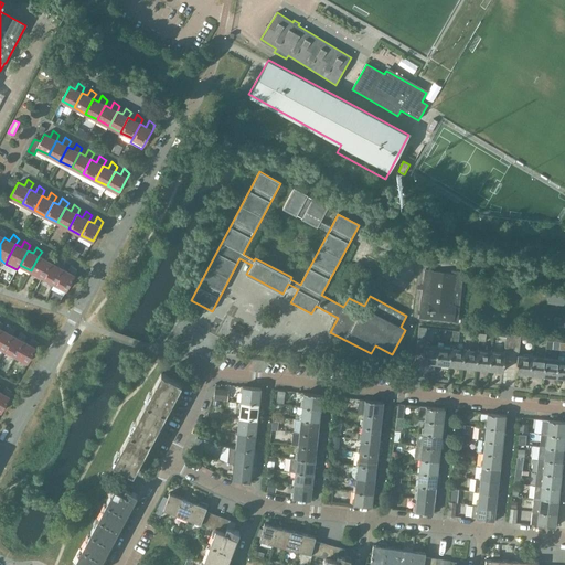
[(39,256),(31,270),(43,277),(51,263),(53,257),(48,253),(44,259),(39,256)]
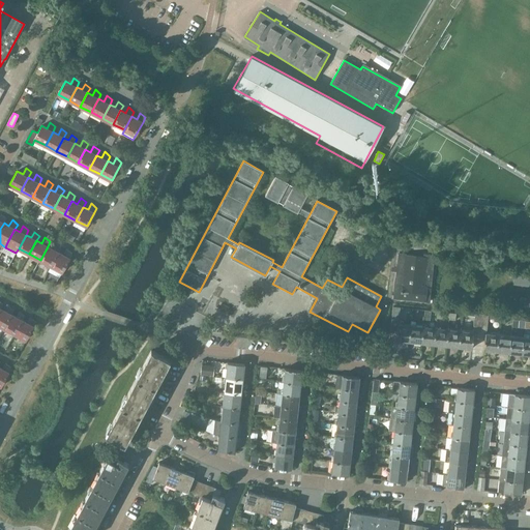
[(48,246),(40,260),(51,266),(58,253),(59,253),(61,247),(56,243),(53,249),(48,246)]
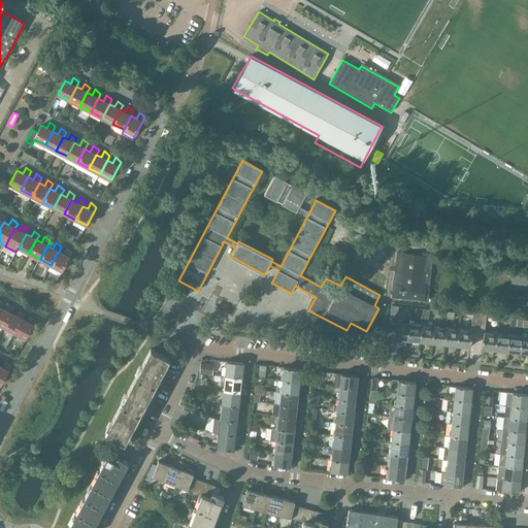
[(59,252),(58,252),(51,265),(62,271),(69,258),(69,257),(72,253),(67,249),(63,254),(59,252)]
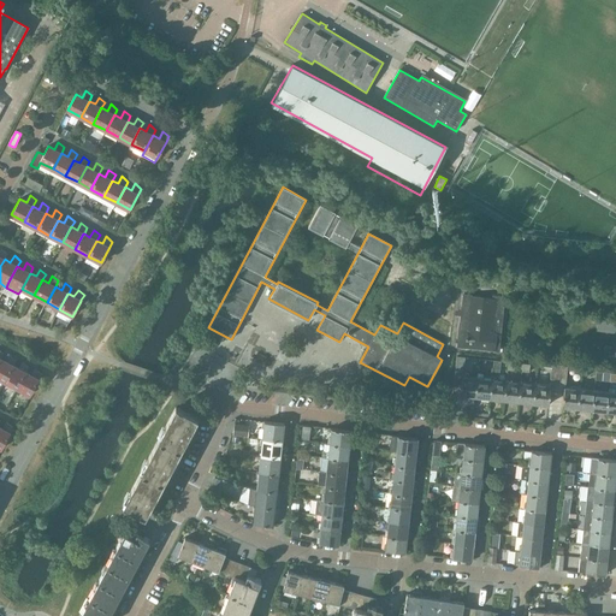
[(492,298),(462,295),(460,324),(458,324),(457,339),(456,347),(466,348),(495,350),(496,337),(501,338),(505,296),(492,295),(492,298)]
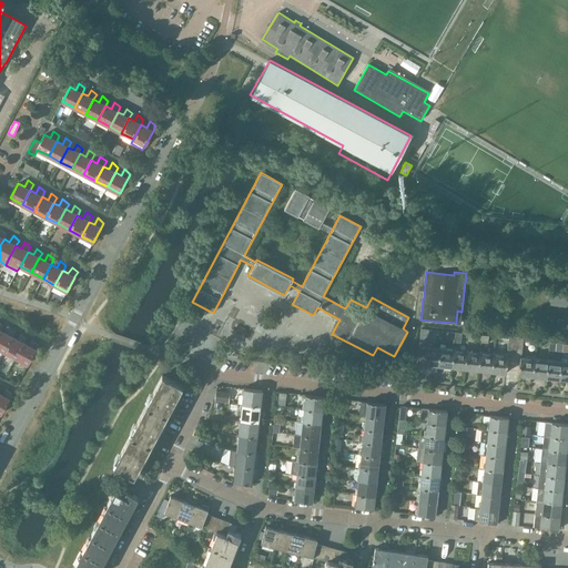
[(490,275),(489,284),(498,285),(499,276),(490,275)]
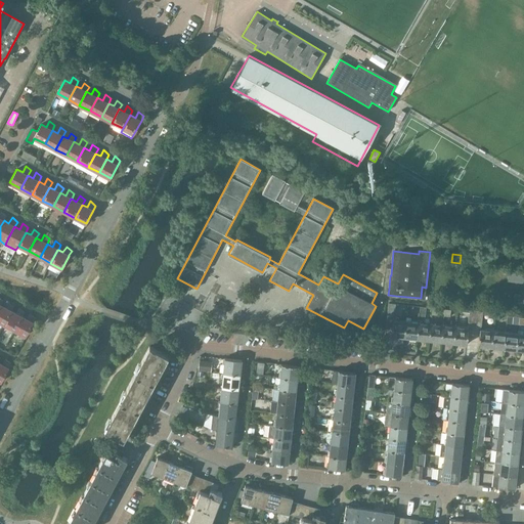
[(523,275),(511,274),(510,282),(523,284),(523,275)]
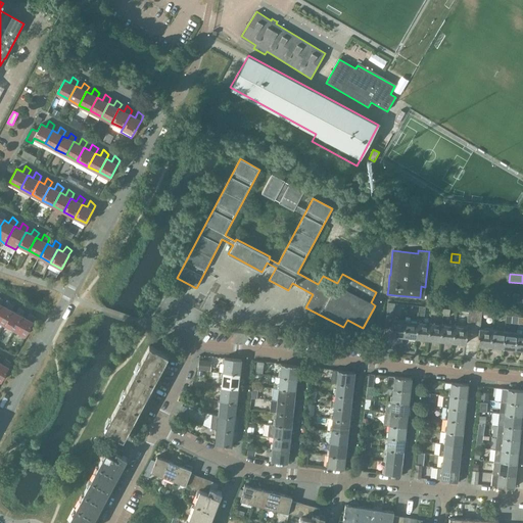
[(0,304),(0,321),(4,324),(11,311),(13,305),(8,301),(5,307),(0,304)]
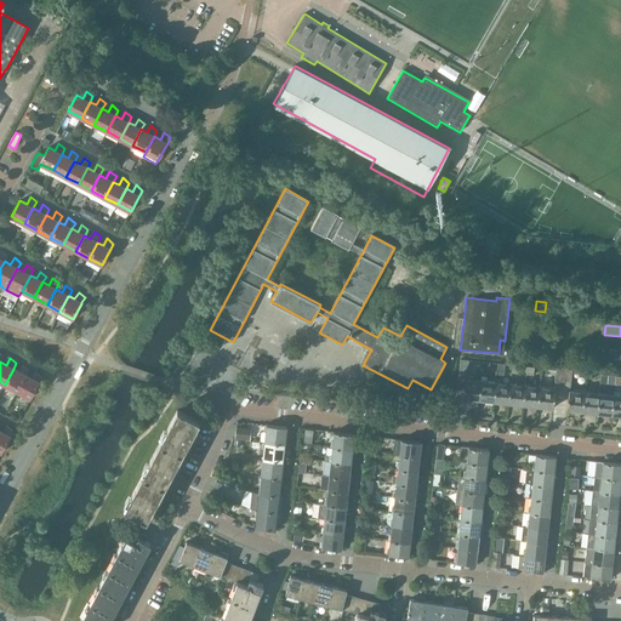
[(459,375),(467,376),(468,360),(461,359),(459,375)]
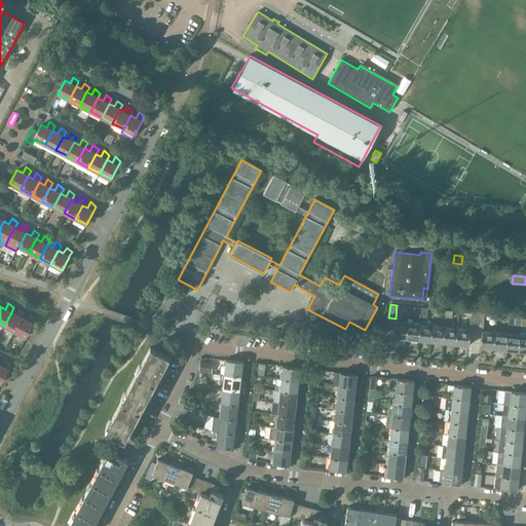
[(11,312),(4,326),(14,331),(22,317),(22,318),(25,313),(20,309),(16,314),(11,312)]
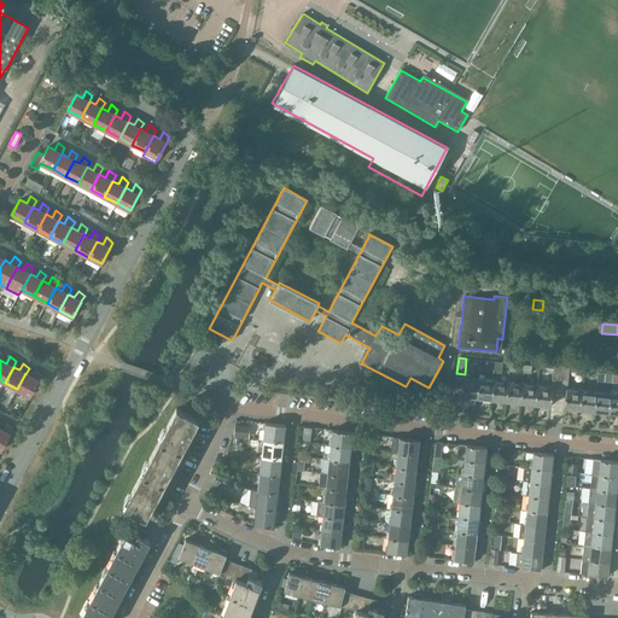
[(42,375),(35,369),(31,377),(25,374),(25,373),(17,389),(30,396),(39,380),(42,375)]
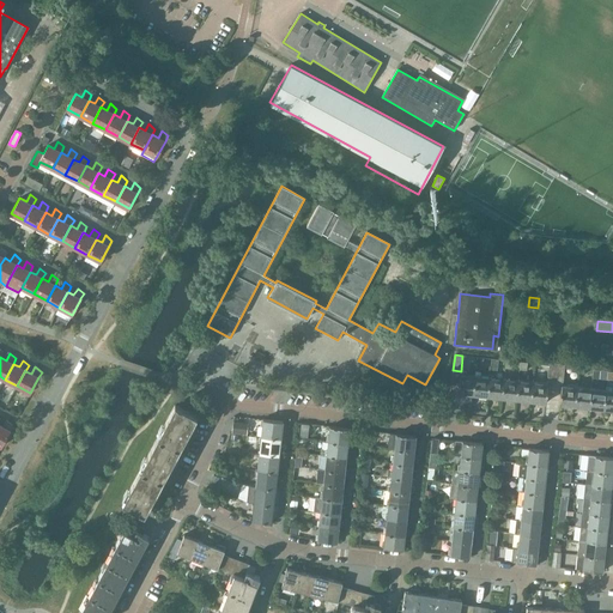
[(457,393),(473,395),(475,376),(460,374),(457,393)]
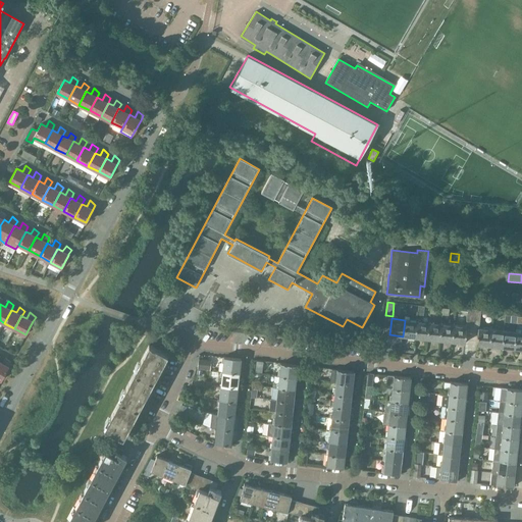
[(403,336),(415,337),(417,321),(405,320),(403,336)]
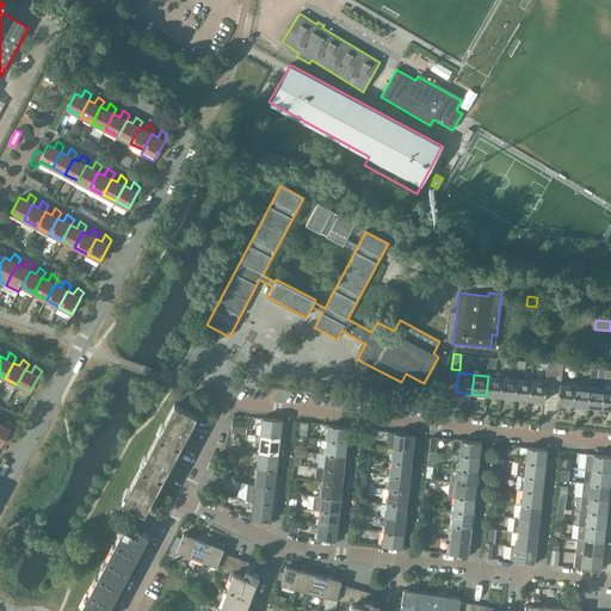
[(488,376),(487,395),(500,397),(503,377),(488,376)]
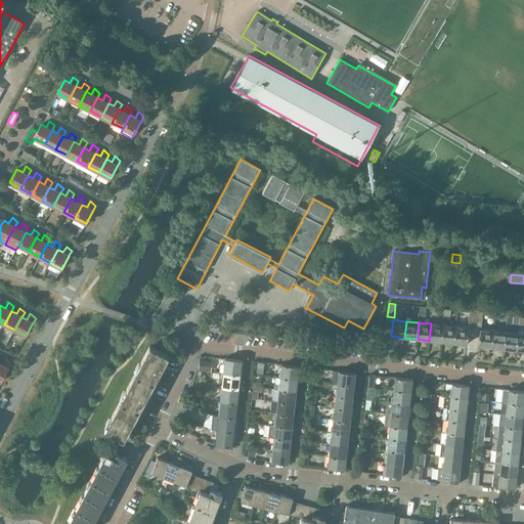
[(443,325),(431,323),(429,341),(441,342),(443,325)]
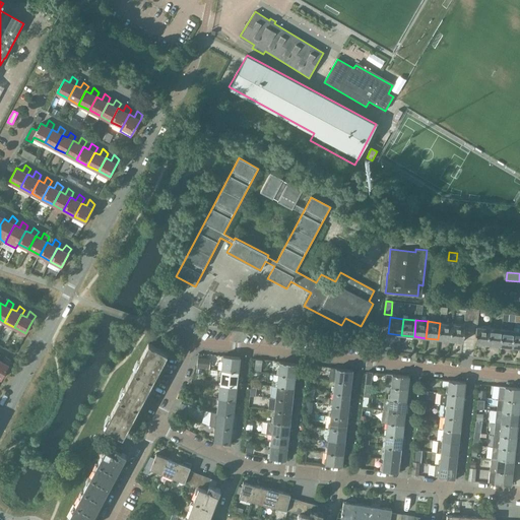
[(452,324),(440,323),(438,339),(450,340),(452,324)]
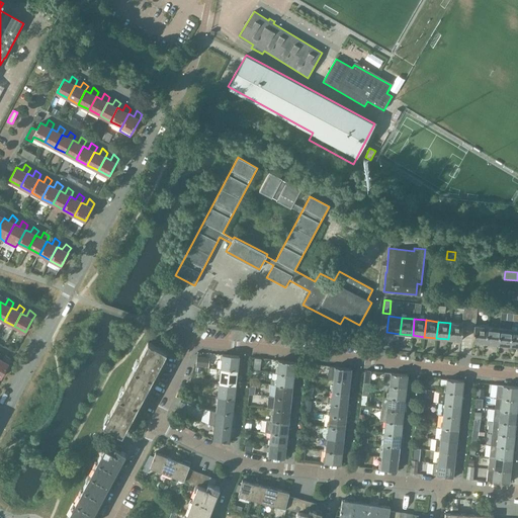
[(460,341),(462,324),(450,323),(448,339),(460,341)]
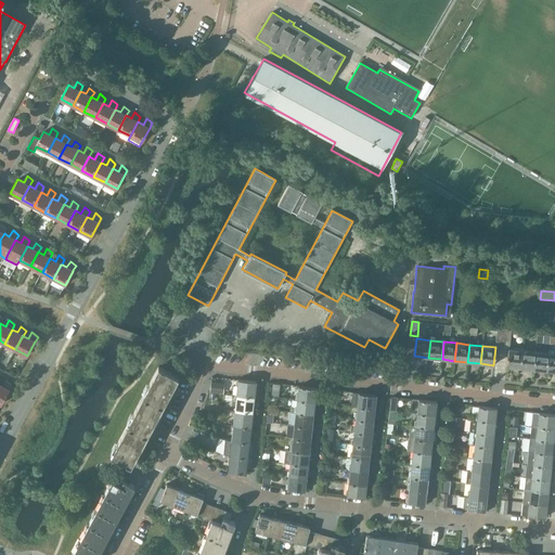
[(523,350),(508,349),(506,366),(520,368),(523,350)]
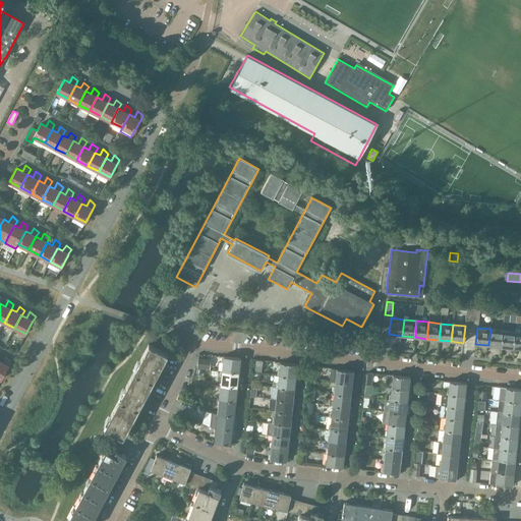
[(501,347),(503,330),(490,329),(488,345),(501,347)]
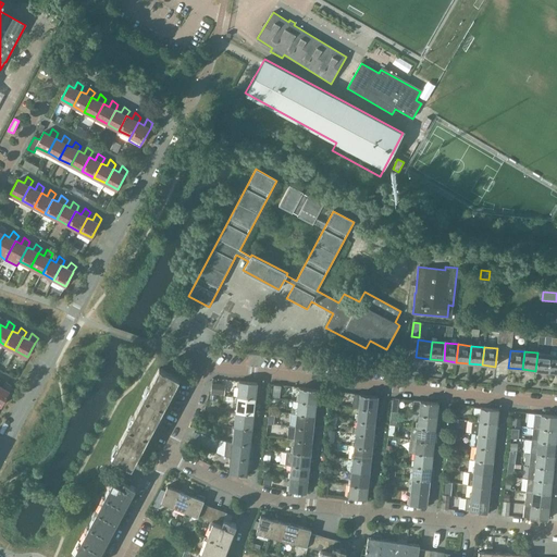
[(535,371),(548,372),(551,355),(537,353),(535,371)]
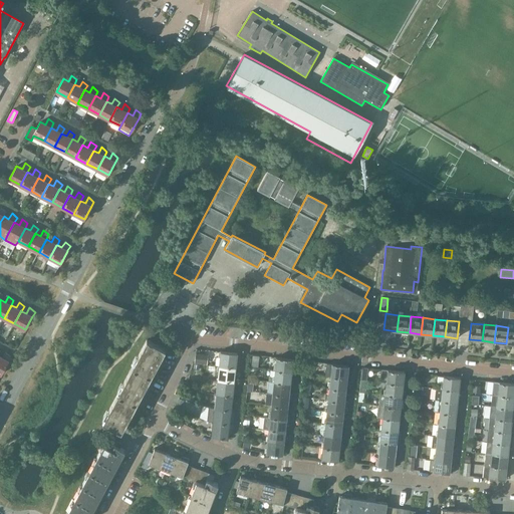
[(165,349),(147,339),(132,367),(151,377),(165,349)]
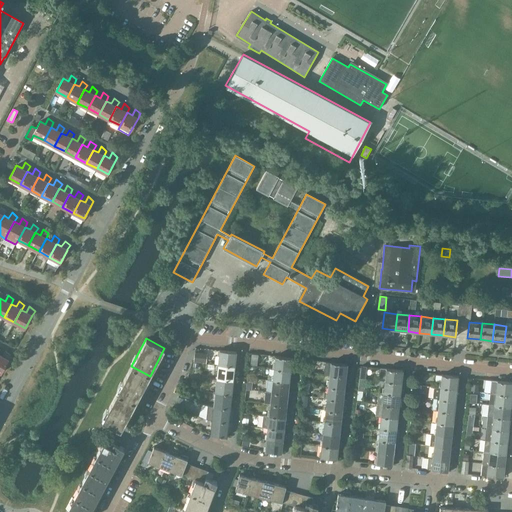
[(220,350),(218,365),(235,367),(236,352),(220,350)]
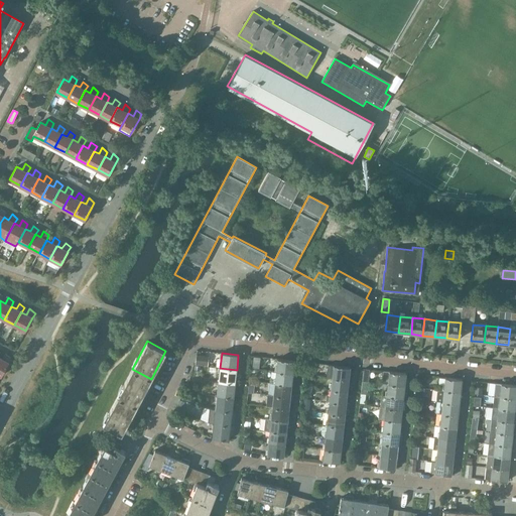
[(0,358),(0,375),(1,376),(8,363),(11,358),(6,354),(2,360),(0,358)]
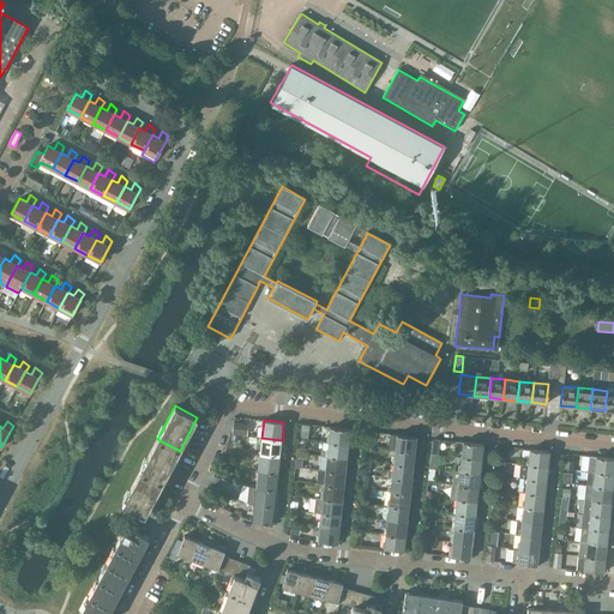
[(234,422),(233,434),(246,435),(246,428),(242,428),(244,423),(234,422)]
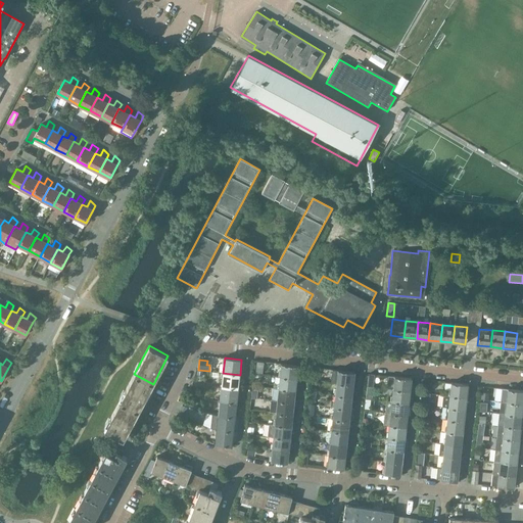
[(281,365),(280,377),(296,378),(298,366),(281,365)]
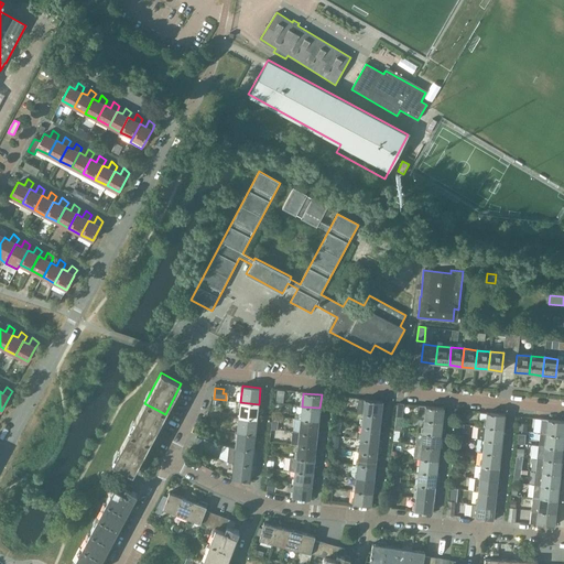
[(357,413),(364,413),(381,414),(383,401),(358,399),(357,413)]
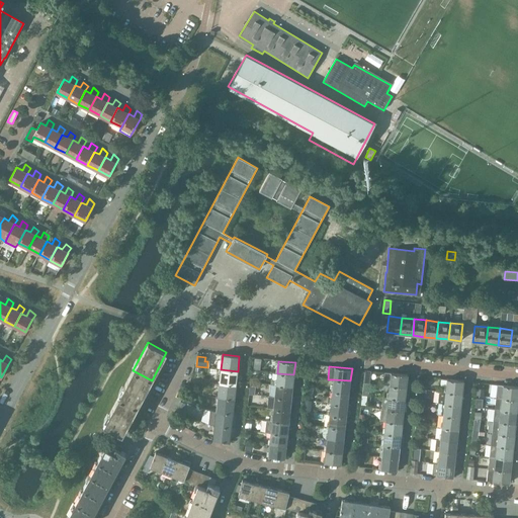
[(219,383),(236,385),(238,371),(221,369),(219,383)]
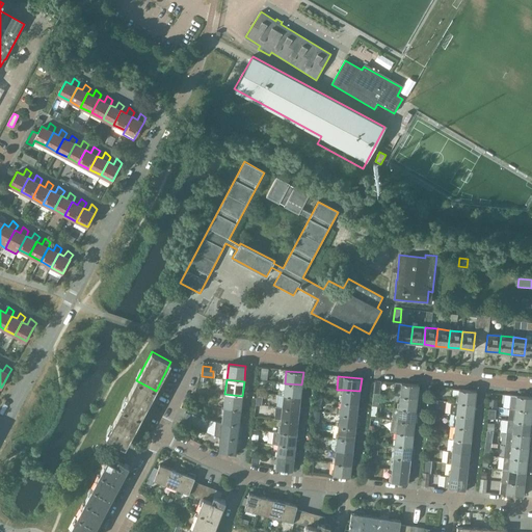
[(136,380),(122,408),(140,418),(156,391),(136,380)]
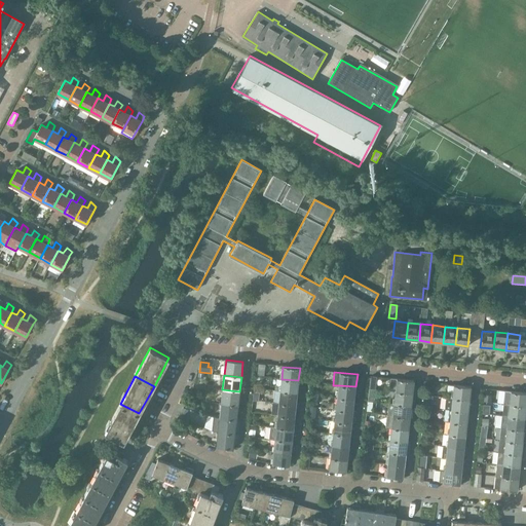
[(390,378),(389,390),(396,391),(412,393),(414,381),(390,378)]
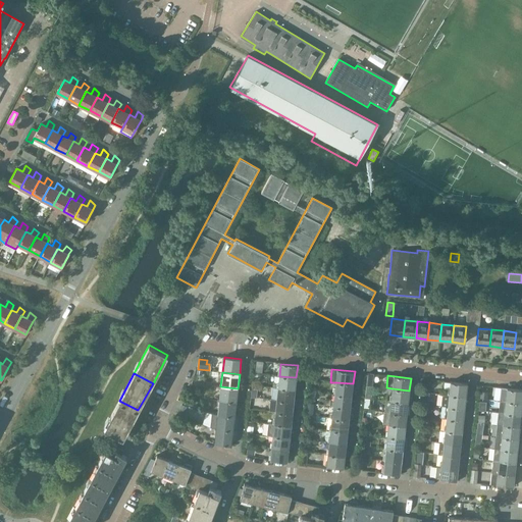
[(296,377),(279,376),(278,387),(295,389),(296,377)]
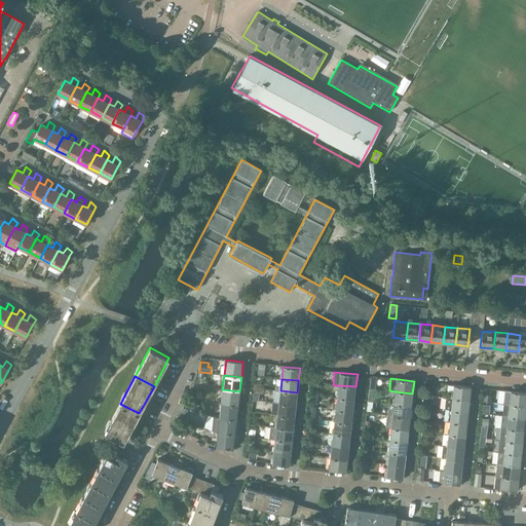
[(354,399),(355,386),(339,385),(338,398),(354,399)]
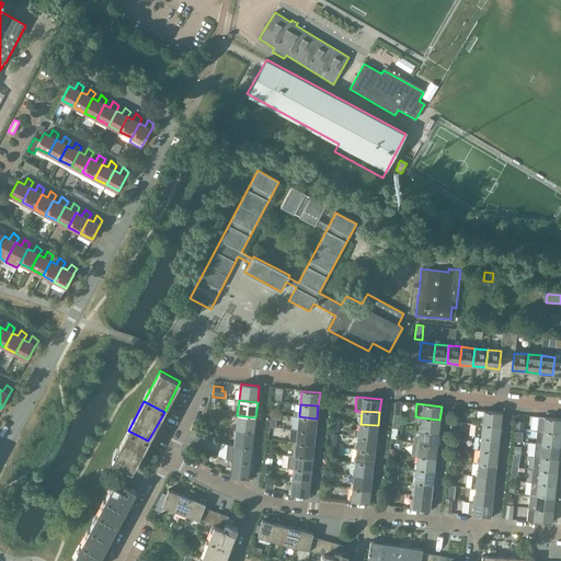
[(501,426),(502,413),(483,411),(478,411),(477,419),(483,419),(482,424),(501,426)]
